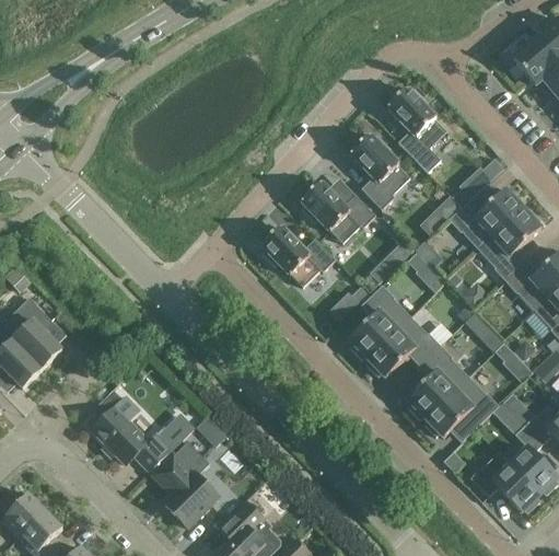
[(558,19),(535,39),(557,65),(558,62),(558,19)]
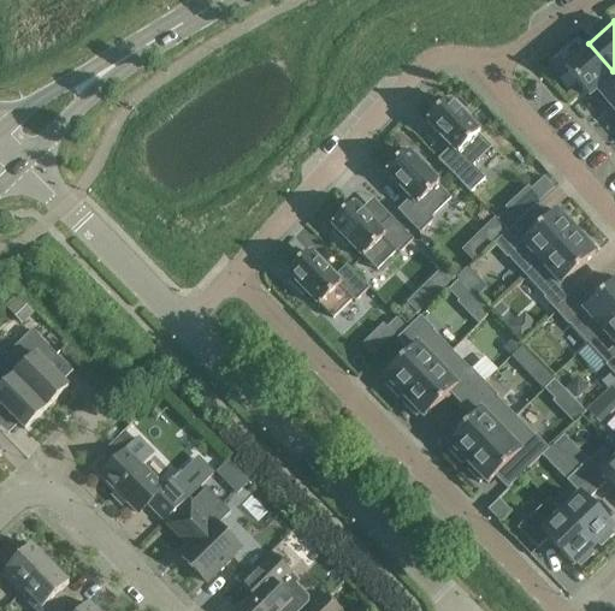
[(613,71),(589,43),(562,65),(587,94),(596,87),(595,85),(613,71)]
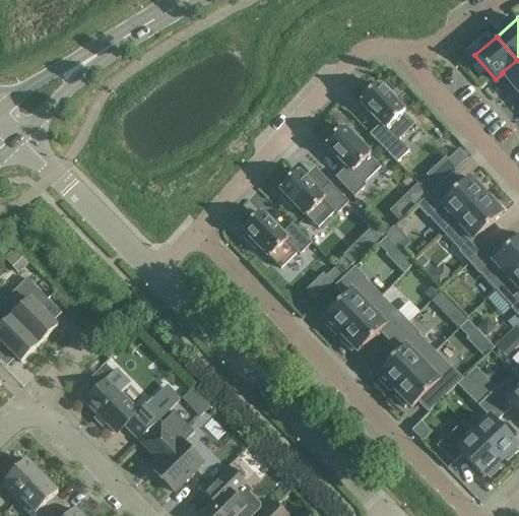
[(518,58),(517,60),(502,72),(503,73),(516,89),(518,86),(518,58)]
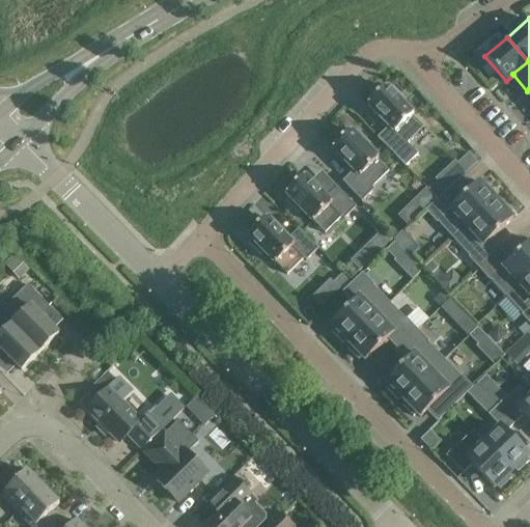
[(366,102),(388,125),(377,135),(405,164),(417,151),(407,141),(423,125),(412,113),(413,112),(400,101),(403,98),(392,85),(389,88),(385,84),(366,102)]
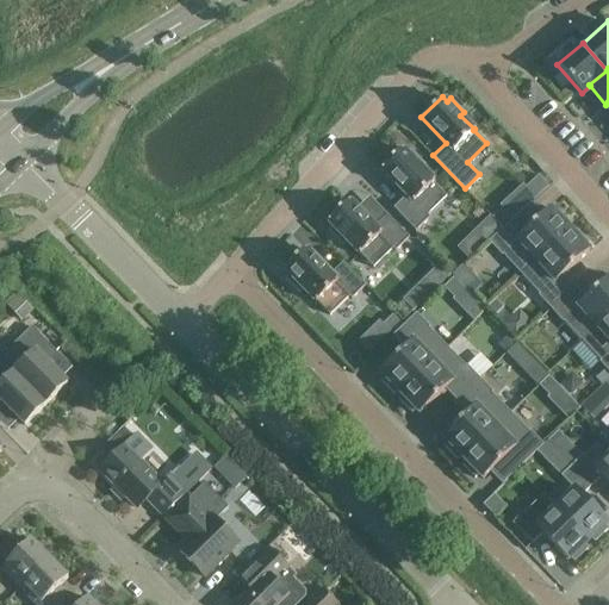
[(427,212),(446,194),(432,180),(433,179),(420,166),(423,161),(409,148),(405,151),(402,148),(380,168),(405,193),(392,206),(415,229),(429,214),(427,212)]
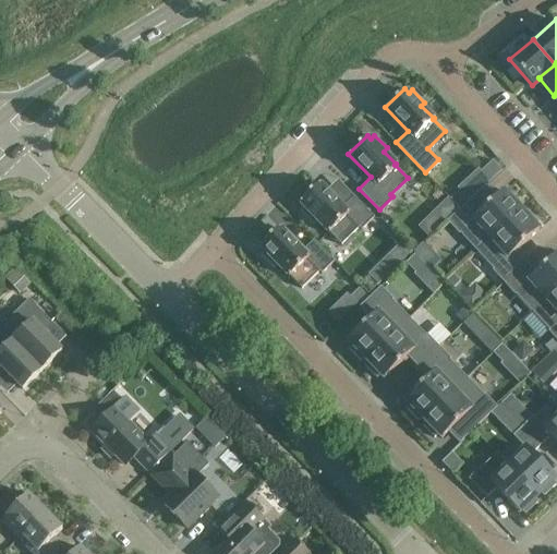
[(505,165),(495,155),(479,170),(487,180),(505,165)]
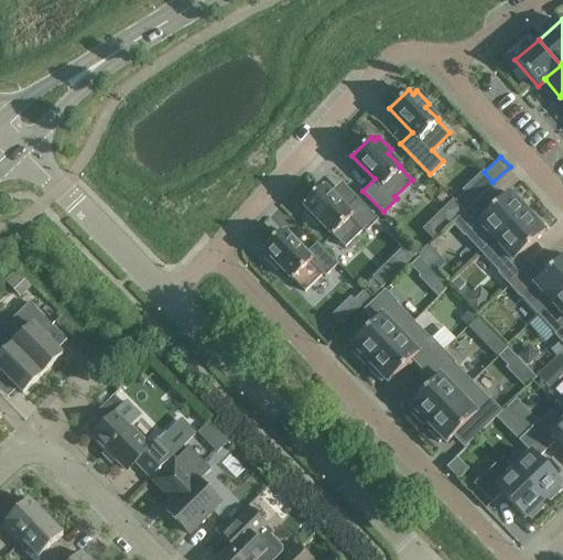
[(345,207),(322,184),(303,204),(306,207),(303,211),(315,224),(318,221),(332,234),(333,233),(345,245),(363,228),(365,230),(377,217),(357,196),(345,207)]
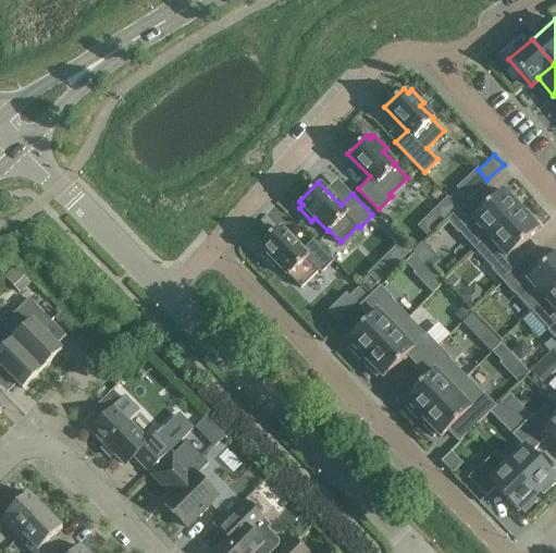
[(458,207),(445,219),(457,232),(458,231),(474,248),(519,208),(517,206),(521,203),(508,189),(505,193),(502,188),(478,210),(467,198),(458,207)]
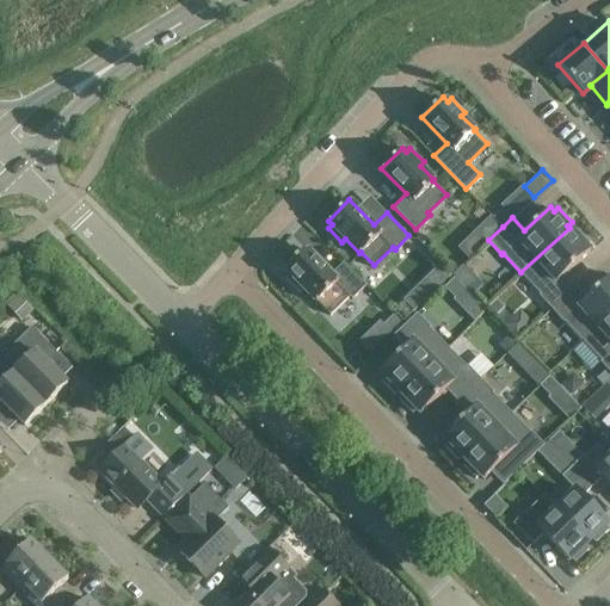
[(503,227),(512,217),(513,216),(504,206),(493,216),(501,224),(503,227)]
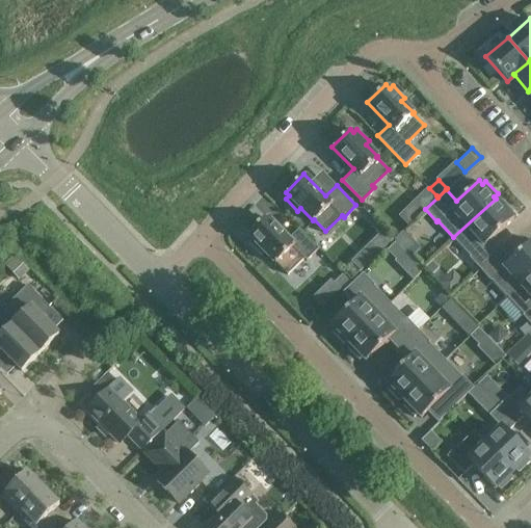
[(422,210),(436,195),(429,188),(426,185),(412,200),(422,210)]
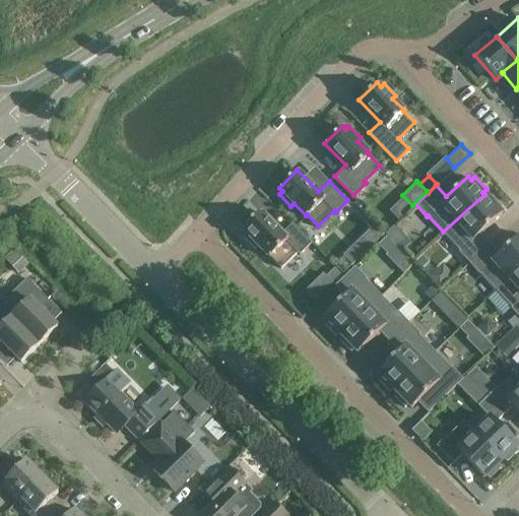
[(484,194),(443,232),(459,249),(458,250),(469,262),(489,244),(478,233),(501,212),(498,208),(501,205),(490,193),(487,196),(484,194)]
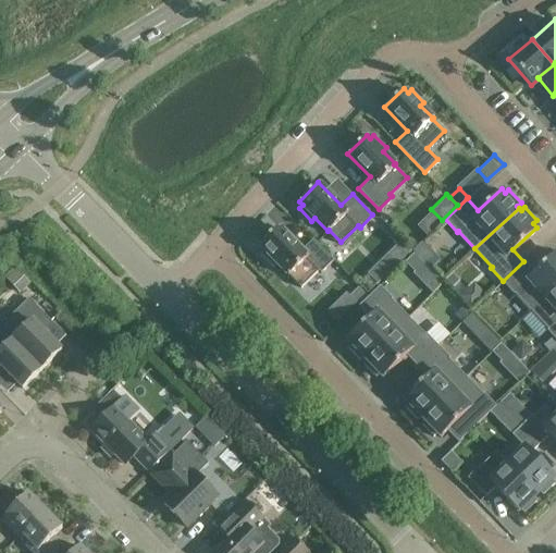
[(279,225),(259,245),(262,248),(259,252),(272,265),(275,261),(287,274),(288,273),(300,285),(318,269),(320,271),(333,258),(312,237),(300,248),(279,225)]
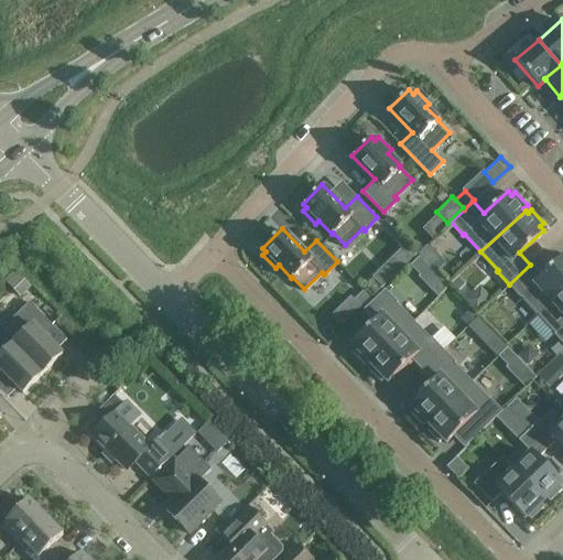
[(428,241),(418,250),(426,260),(436,251),(428,241)]
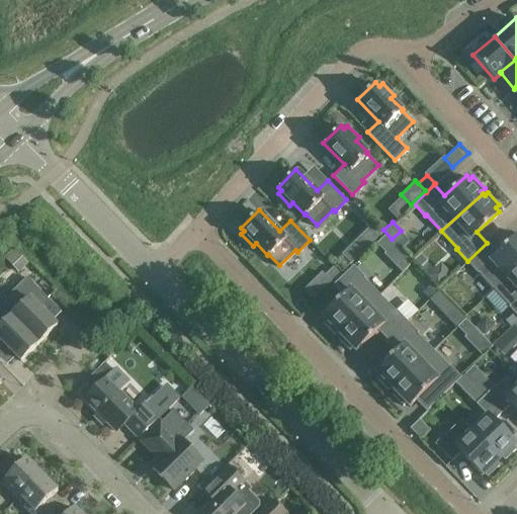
[(367,228),(359,236),(367,245),(375,236),(367,228)]
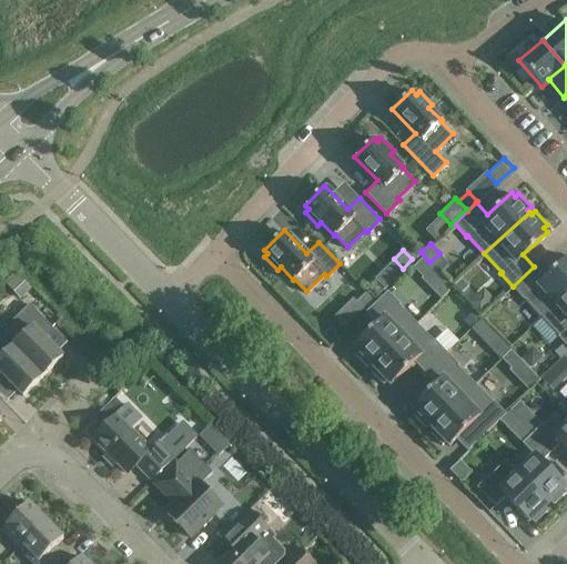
[(413,263),(423,273),(431,265),(422,255),(413,263)]
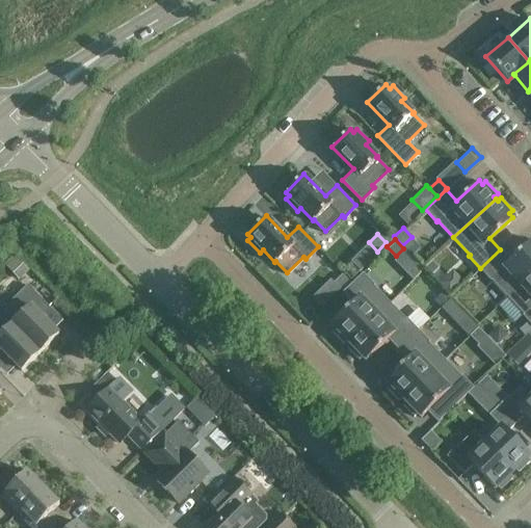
[(530,239),(509,259),(500,249),(480,268),(490,280),(492,279),(507,295),(530,273),(530,239)]
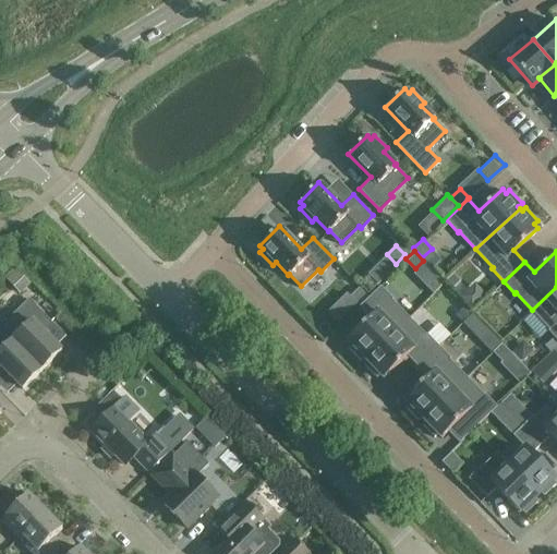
[(16,268),(5,277),(19,291),(29,282),(16,268)]
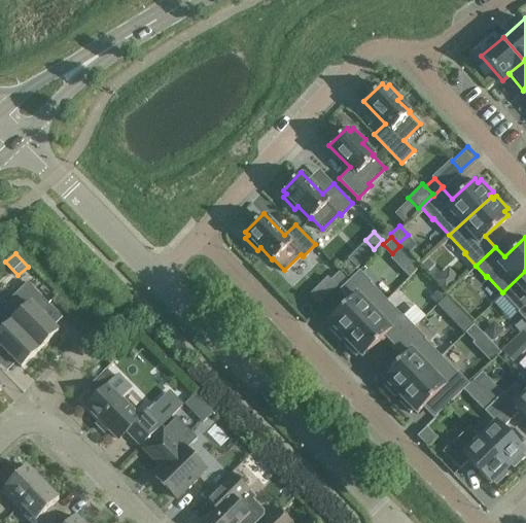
[(433,263),(427,255),(420,263),(426,270),(433,263)]
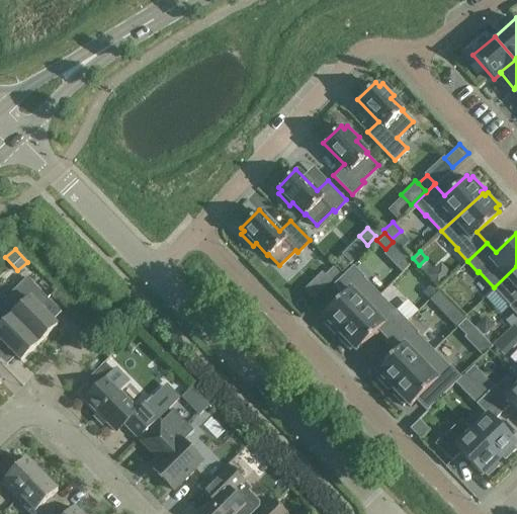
[(363,275),(352,263),(333,282),(343,293),(322,314),(326,318),(322,321),(334,333),(337,330),(339,332),(378,292),(362,276),(363,275)]
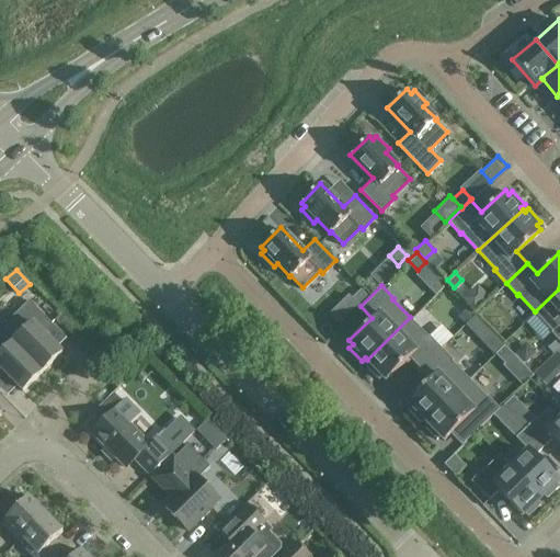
[(360,286),(352,294),(361,304),(369,295),(360,286)]
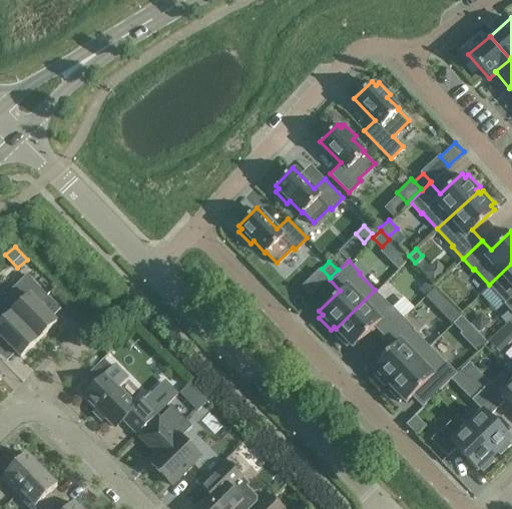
[(511,264),(489,285),(504,302),(503,303),(511,312),(511,264)]
